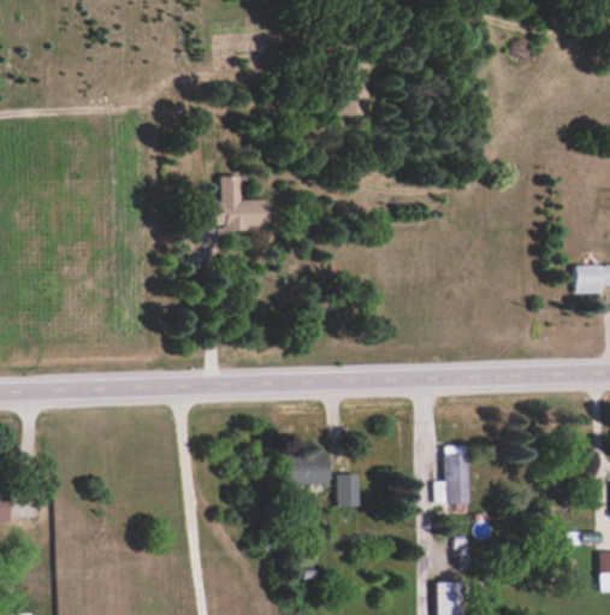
[(338,116),(368,116),(369,63),(339,63),(338,116)]
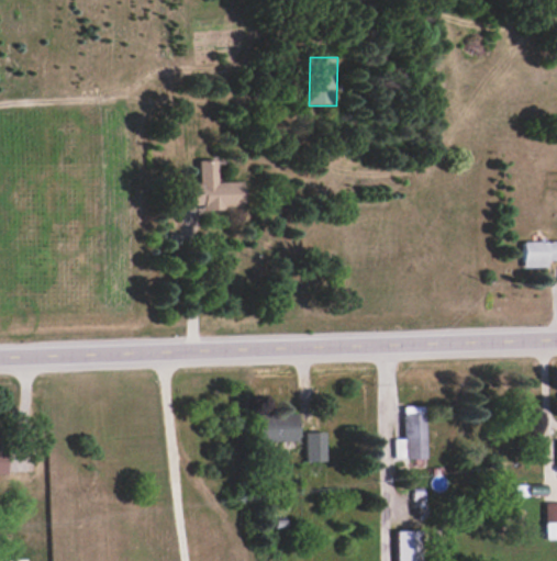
[(244,183),(219,183),(219,160),(200,161),(201,183),(184,184),(184,205),(204,204),(205,210),(245,209),(244,183)]
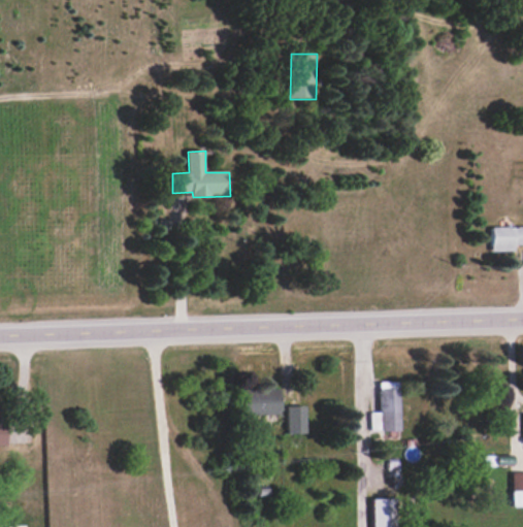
[(522,226),(492,227),(493,252),(516,252),(516,245),(522,244),(522,226)]
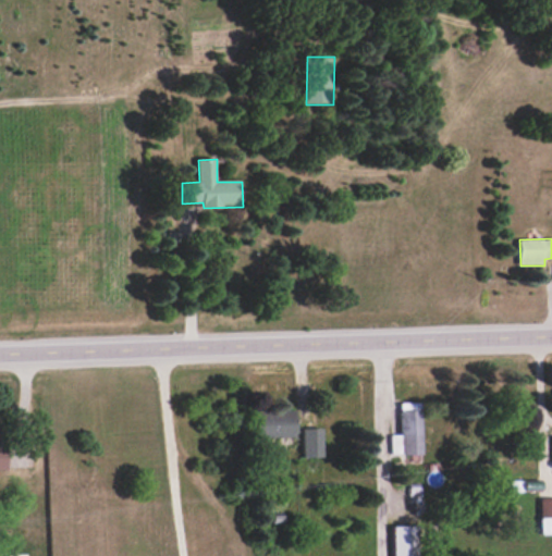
[(403,435),(393,435),(393,455),(425,454),(424,404),(402,404),(403,435)]
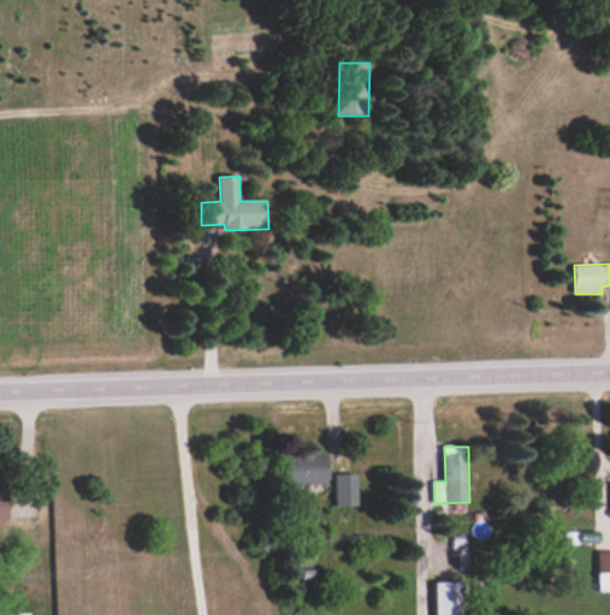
[(329,455),(284,454),(284,484),(329,485),(329,455)]
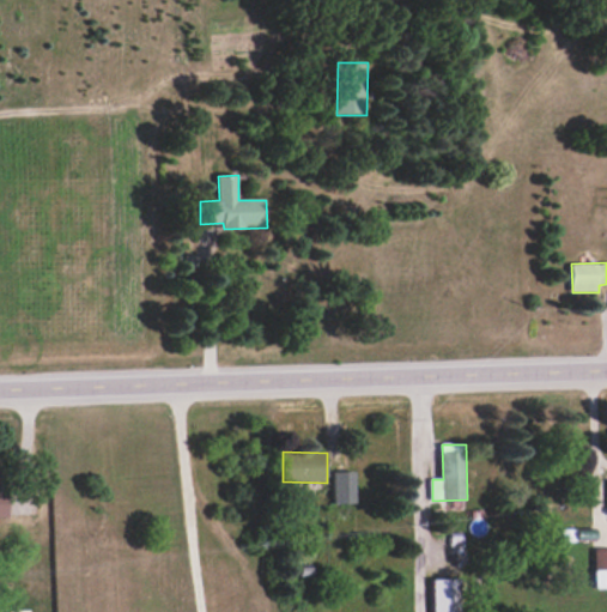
[(357,504),(357,472),(335,472),(335,504),(357,504)]
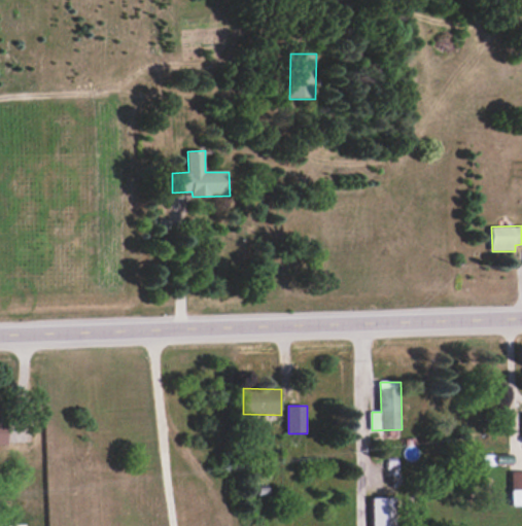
[(0,421),(0,445),(8,445),(8,421),(0,421)]
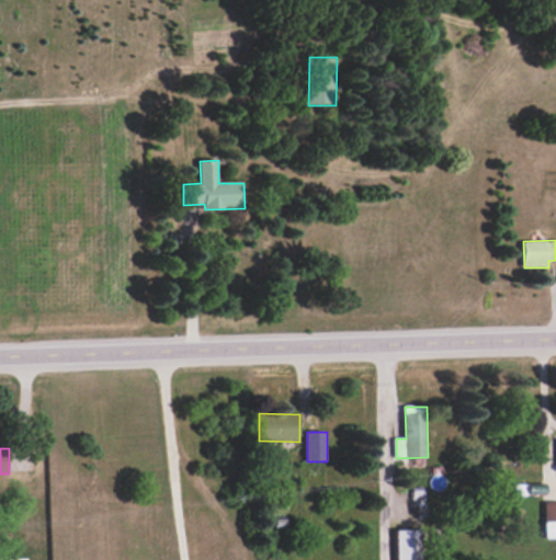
[(547,538),(555,537),(555,502),(546,503),(547,538)]
